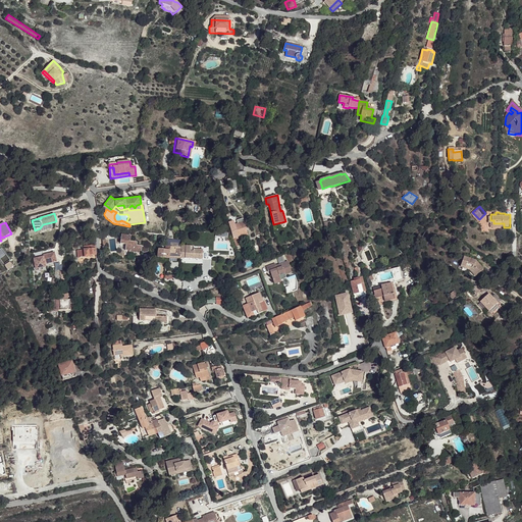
[(238,224),(235,225),(239,237),(248,235),(244,222),(238,224)]
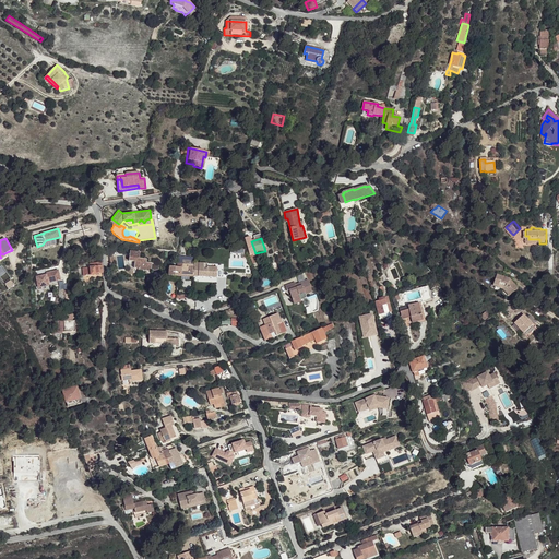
[(251,241),(247,242),(250,256),(252,254),(256,253),(251,241)]
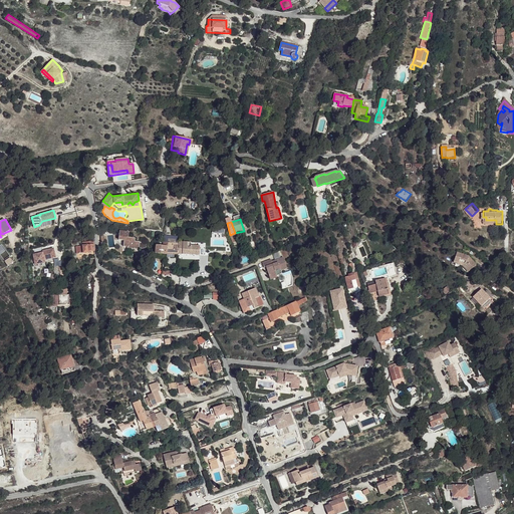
[(130,231),(119,230),(118,240),(124,241),(123,246),(127,247),(135,248),(135,247),(139,248),(139,249),(147,248),(147,243),(140,242),(135,241),(136,238),(129,237),(130,231)]
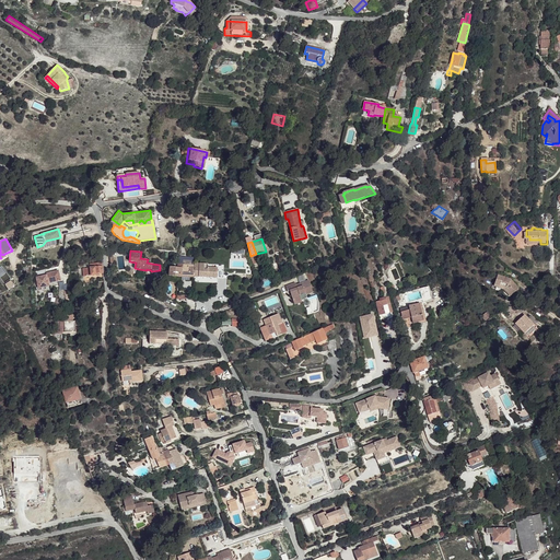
[(103,273),(102,263),(93,264),(94,267),(85,268),(85,276),(96,276),(96,273),(100,273),(103,273)]
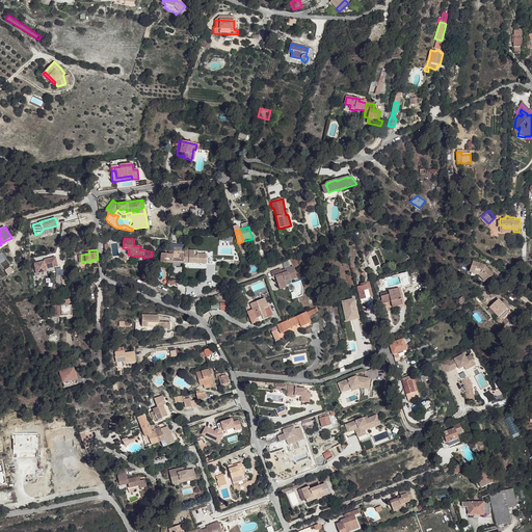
[(213,264),(213,251),(186,250),(186,253),(186,254),(185,263),(213,264)]
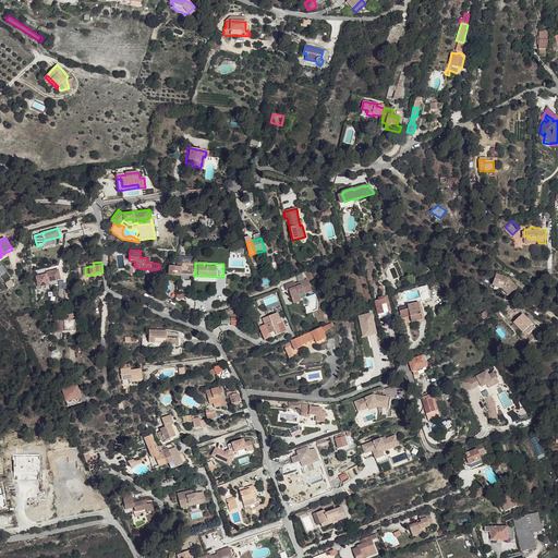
[(366,263),(364,264),(367,276),(368,280),(372,289),(374,295),(376,294),(374,289),(375,288),(372,279),(373,279),(366,263)]
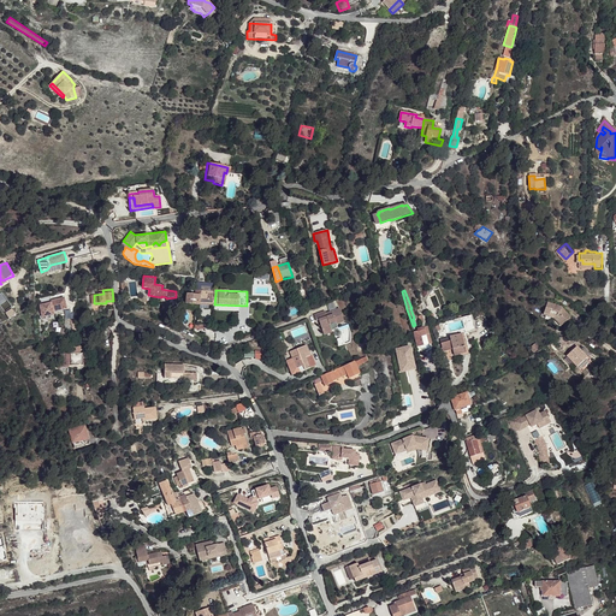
[(201,296),(200,296),(200,304),(201,304),(201,307),(209,307),(209,304),(213,304),(214,304),(215,294),(214,294),(211,294),(211,292),(211,291),(202,291),(201,296)]
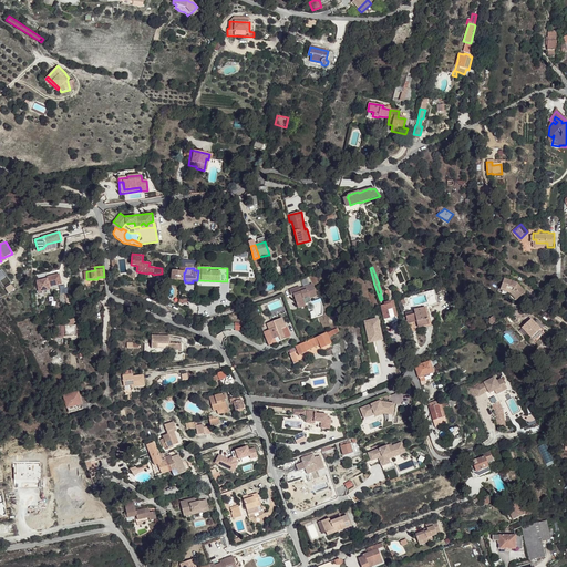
[(184,280),(184,272),(179,271),(177,271),(173,270),(172,279),(183,280),(184,280)]
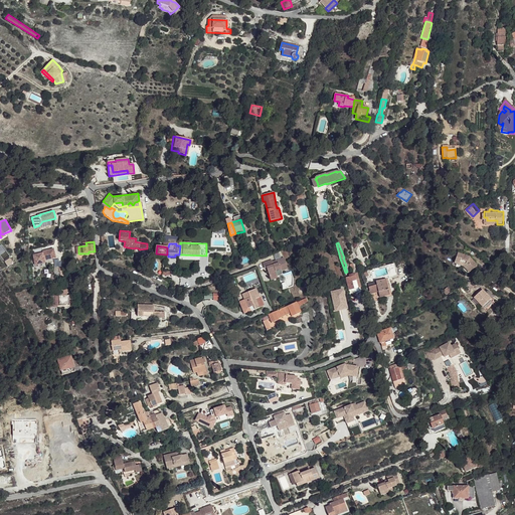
[(54,259),(53,249),(41,251),(42,253),(32,255),(34,266),(40,265),(43,262),(54,259)]
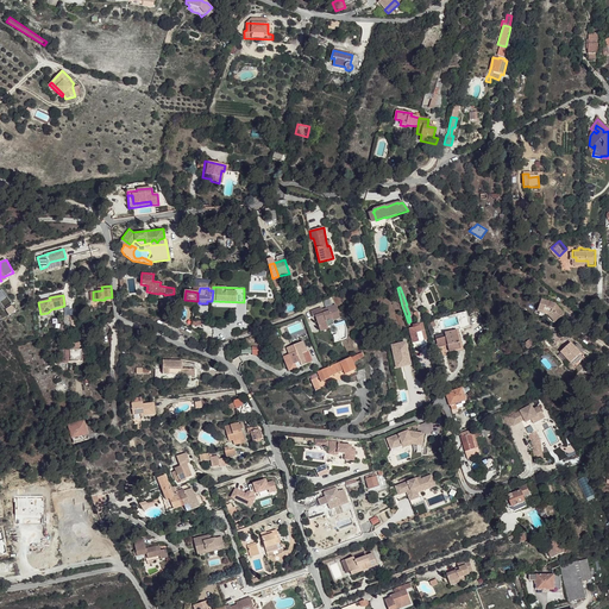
[(557,321),(565,314),(557,303),(542,299),(539,309),(551,313),(557,321)]
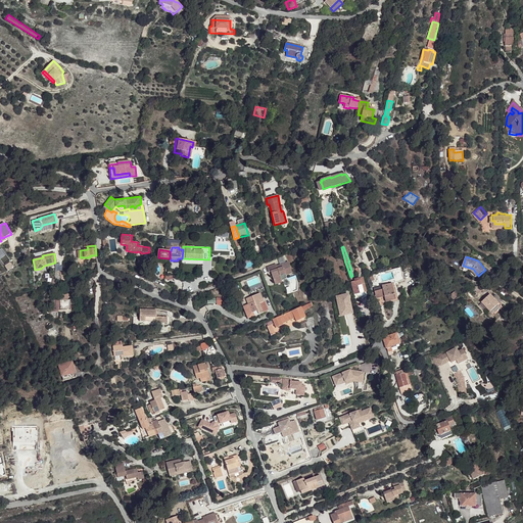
[(275,264),(267,267),(268,272),(270,272),(274,283),(281,280),(280,277),(279,275),(284,273),(285,275),(291,273),(287,262),(276,266),(275,264)]
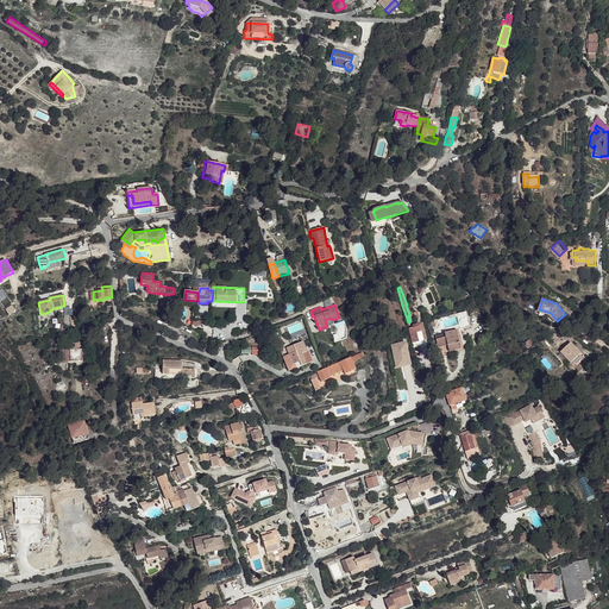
[(443,328),(444,332),(456,328),(460,349),(450,351),(450,353),(463,350),(458,330),(462,328),(460,324),(459,325),(443,328)]
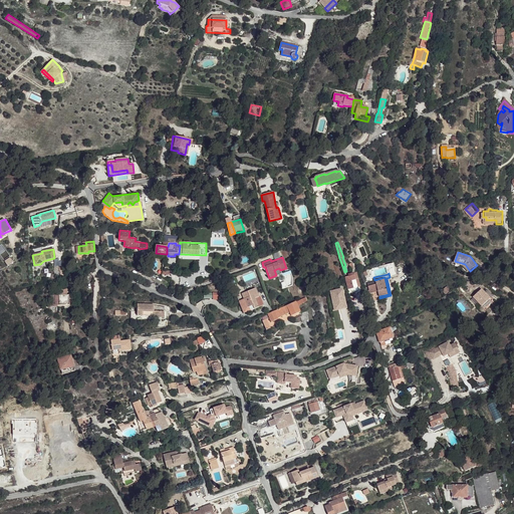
[(354,276),(348,276),(351,288),(356,287),(354,276)]
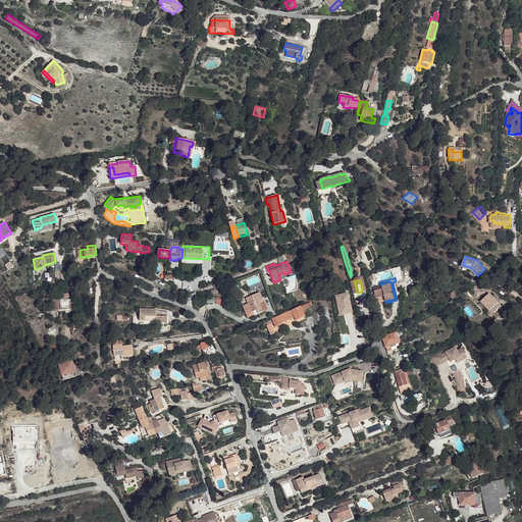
[(383,296),(385,301),(395,299),(390,281),(380,284),(380,285),(383,284),(385,289),(381,290),(383,295),(383,296)]
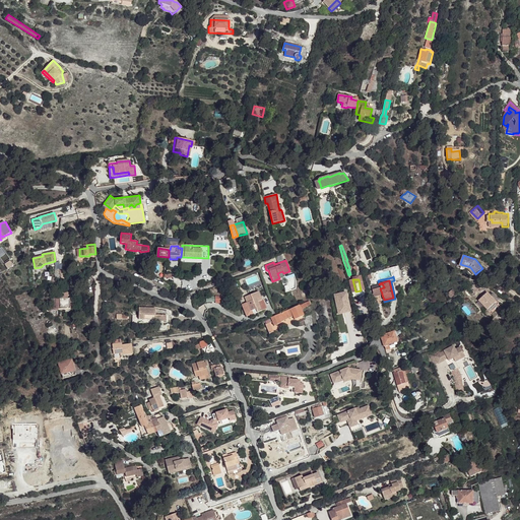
[(379,284),(372,285),(374,296),(382,294),(380,288),(384,287),(382,283),(379,284)]
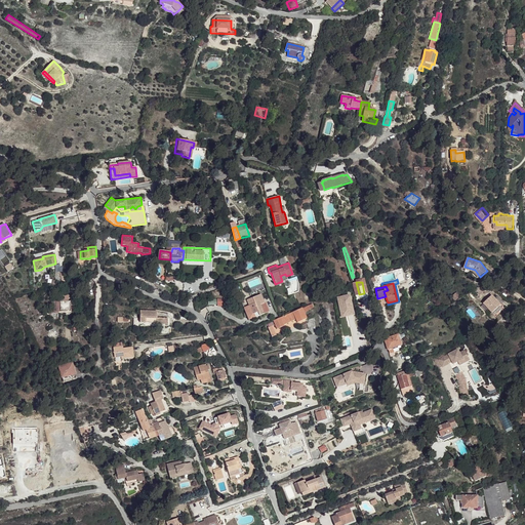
[(491,309),(500,303),(493,293),(485,298),(491,309)]
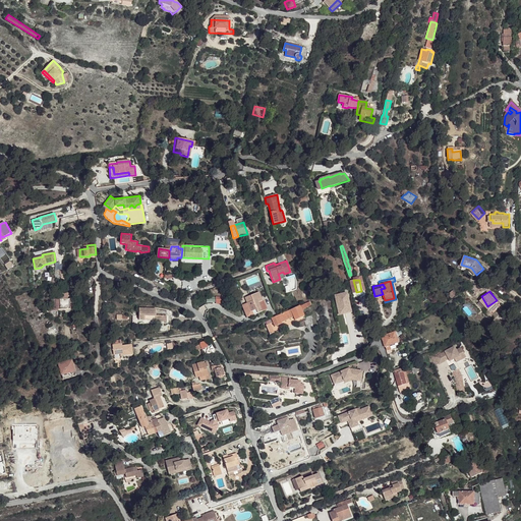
[(239,299),(245,315),(253,312),(256,311),(256,312),(267,309),(263,300),(262,300),(258,292),(239,299)]
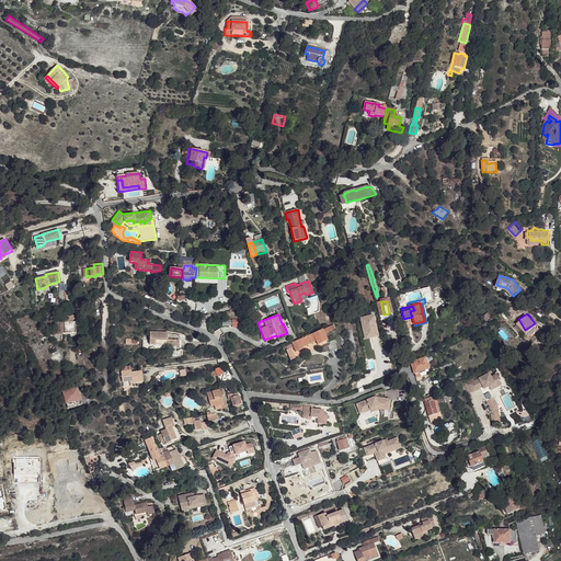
[(358,319),(364,341),(378,338),(373,316),(358,319)]
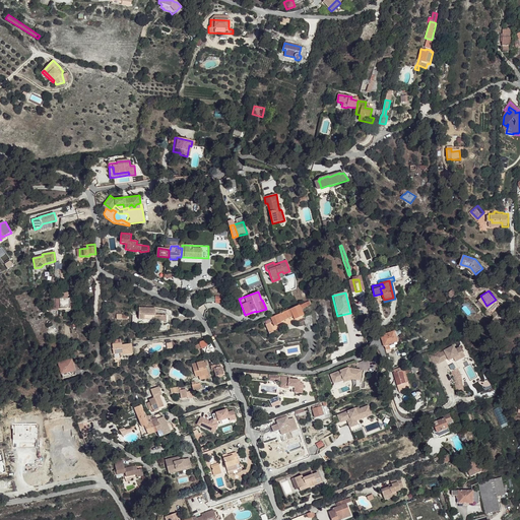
[(54,305),(54,309),(58,309),(67,309),(67,310),(69,310),(69,311),(72,311),(72,310),(75,310),(74,297),(69,297),(69,299),(63,299),(63,297),(59,297),(59,299),(54,300),(54,305)]
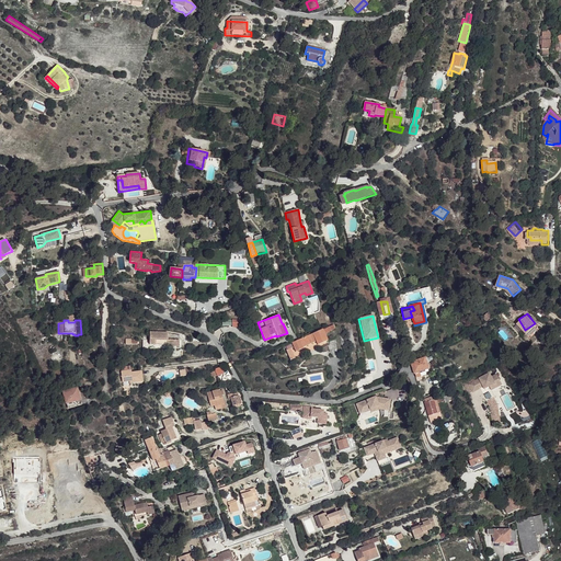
[(322,329),(325,333),(335,329),(333,324),(322,329)]
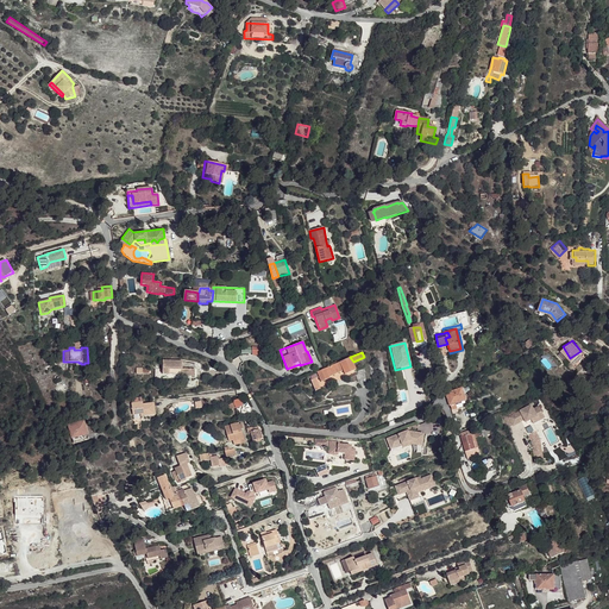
[(316,372),(319,377),(322,382),(331,378),(331,377),(344,371),(346,375),(357,370),(353,362),(350,357),(325,369),(316,372)]
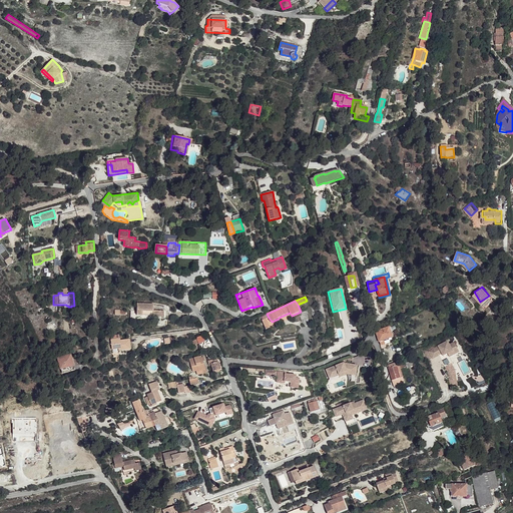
[(377,335),(379,342),(380,344),(384,343),(383,340),(392,337),(390,333),(389,328),(376,332),(377,335)]
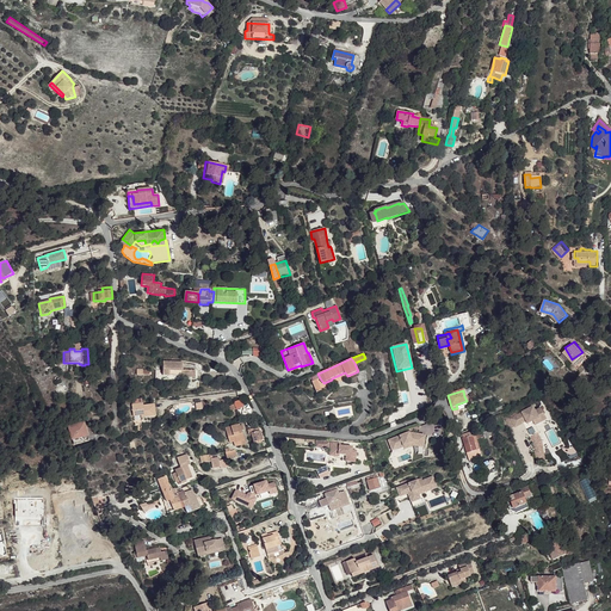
[(142,402),(130,405),(133,415),(143,414),(143,417),(154,415),(153,403),(142,405),(142,402)]
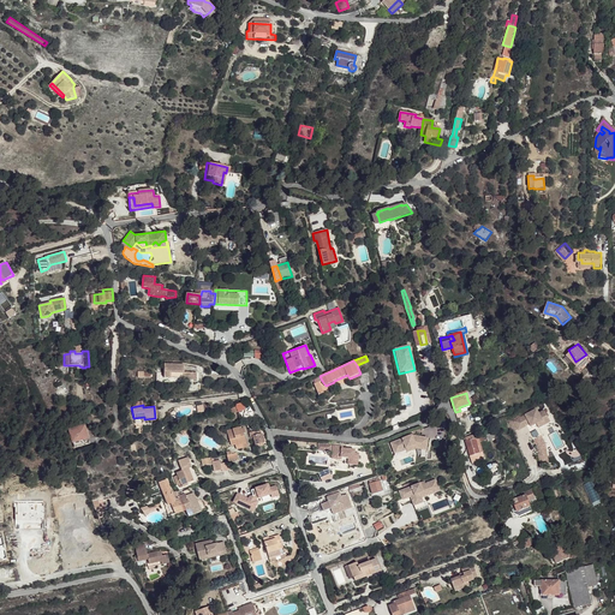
[(537,424),(550,418),(545,411),(539,413),(538,408),(513,421),(518,430),(527,425),(526,422),(529,422),(530,424),(531,427),(537,424)]
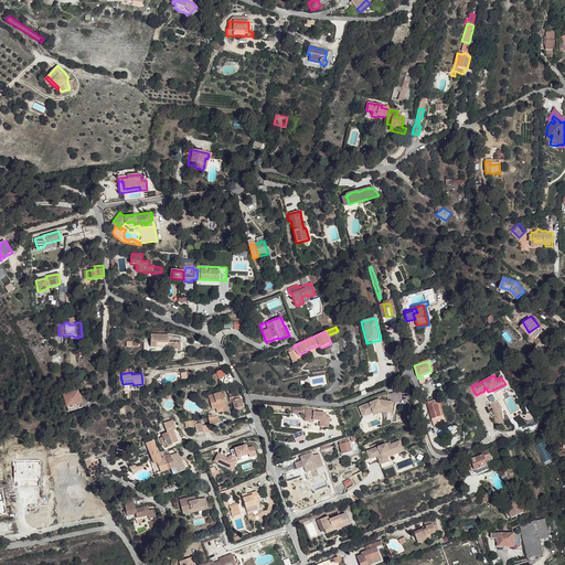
[(496,393),(507,387),(505,384),(493,390),(496,393)]
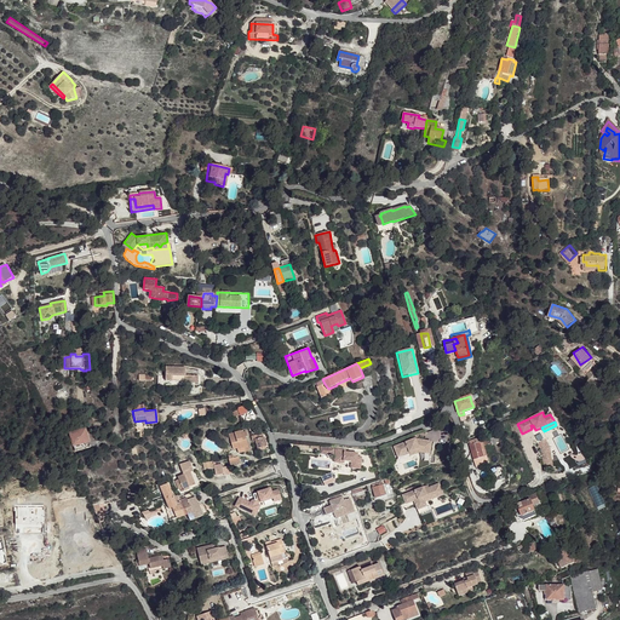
[(90,447),(89,442),(85,429),(69,434),(75,451),(90,447)]
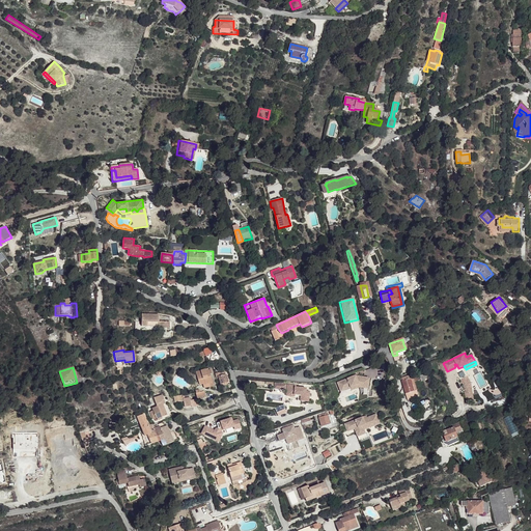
[(208,368),(196,371),(199,385),(202,384),(203,385),(210,384),(210,382),(213,381),(211,375),(210,375),(208,374),(211,373),(212,373),(211,369),(208,369),(208,368)]
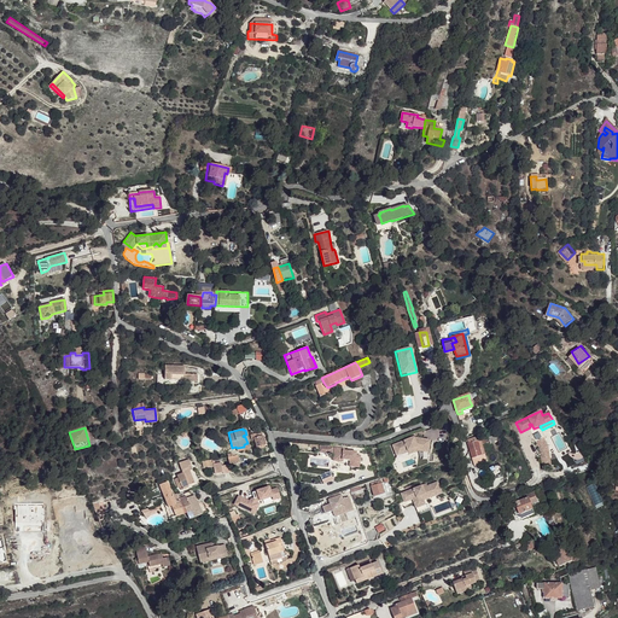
[(260,432),(250,435),(251,438),(254,438),(256,447),(266,444),(263,436),(262,436),(261,436),(260,432)]
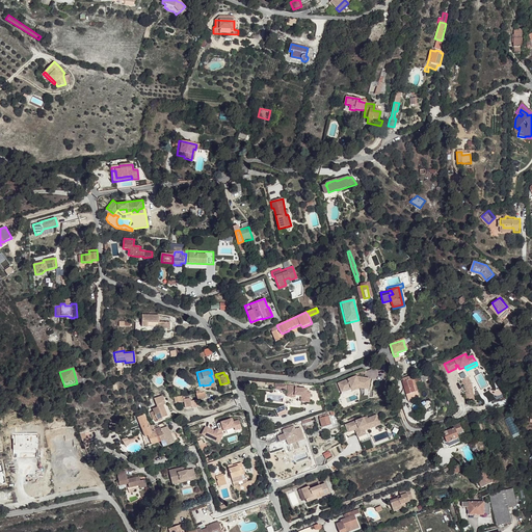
[(365,384),(365,381),(371,382),(372,378),(361,376),(361,379),(357,378),(356,375),(339,382),(342,392),(351,388),(351,387),(360,383),(365,384)]
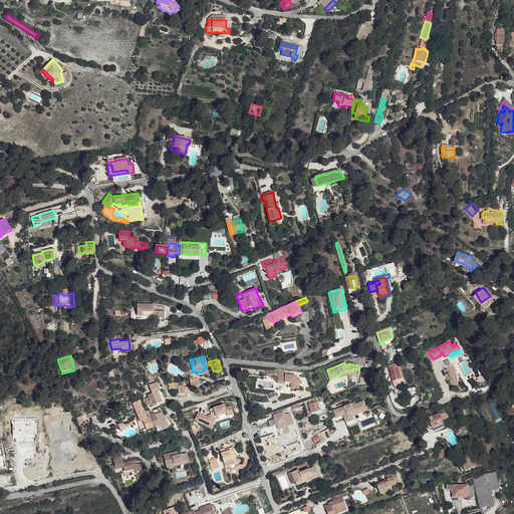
[(399,365),(398,362),(390,365),(391,368),(397,366),(398,370),(400,369),(408,367),(408,368),(414,367),(412,362),(407,364),(406,363),(399,365)]
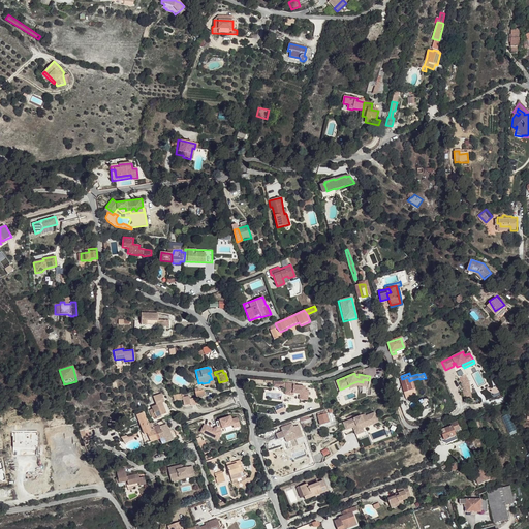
[(466,376),(460,379),(463,385),(465,399),(471,398),(469,382),(466,376)]
